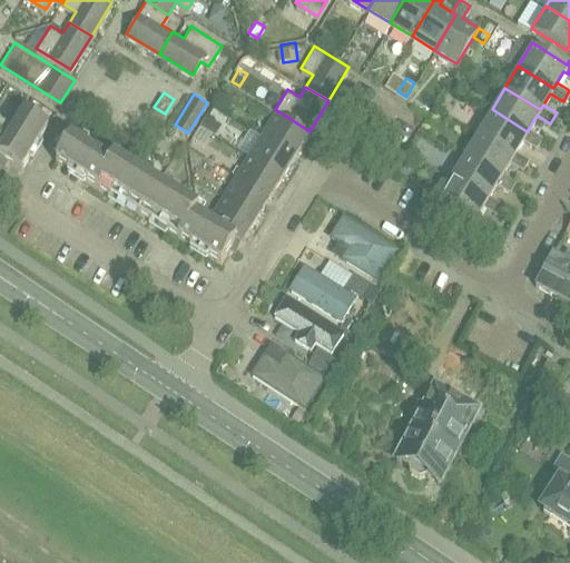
[(25,108),(15,124),(39,138),(48,124),(25,108)]
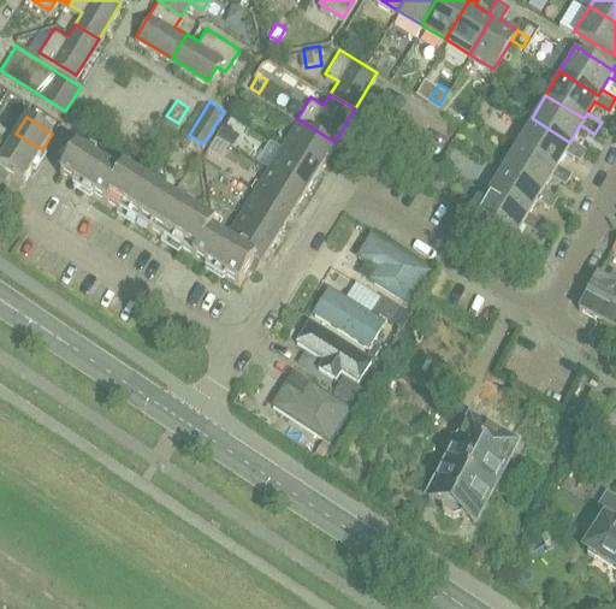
[(297,118),(283,141),(320,164),(335,142),(297,118)]
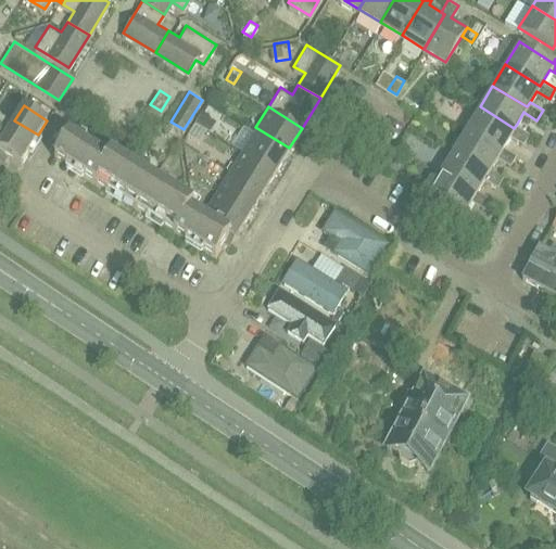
[(504,145),(510,133),(523,141),(529,130),(517,124),(514,128),(480,106),(466,129),(501,150),(504,145)]
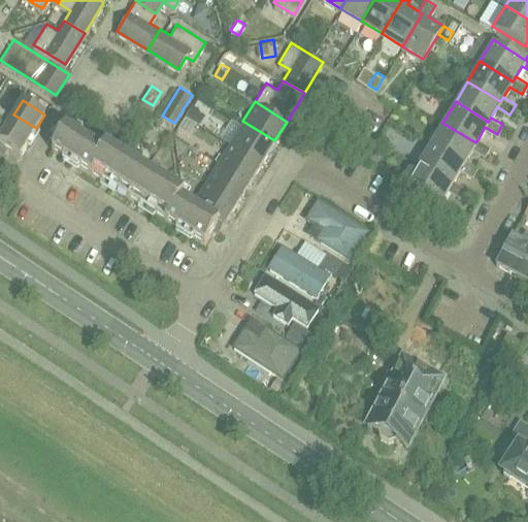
[(191,103),(186,112),(199,121),(205,111),(191,103)]
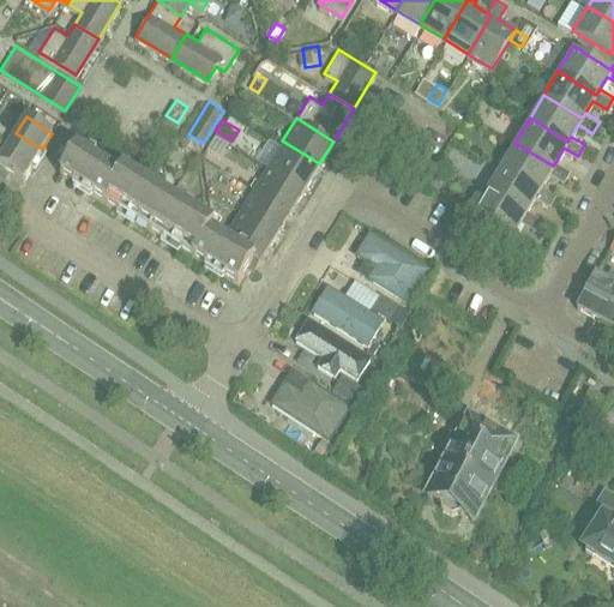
[(0,146),(11,130),(0,122),(0,146)]
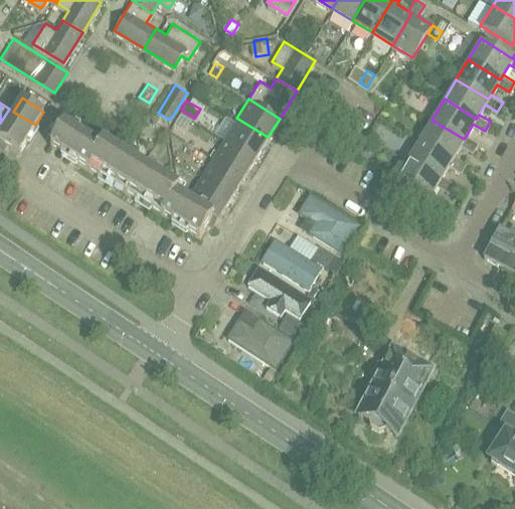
[(13,112),(6,124),(27,137),(35,125),(13,112)]
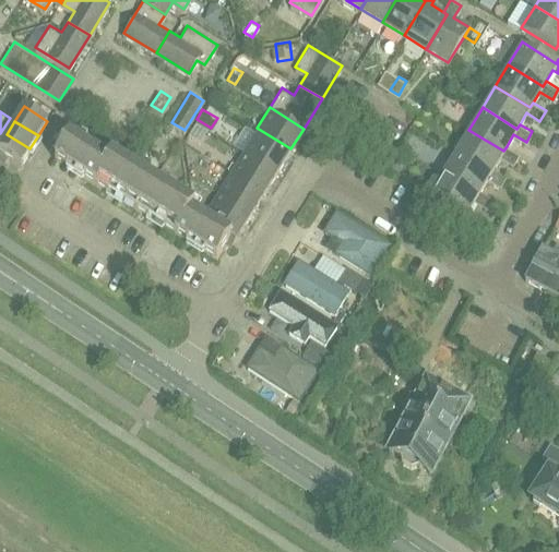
[(60,145),(54,155),(217,255),(225,242),(232,246),(237,236),(191,206),(193,202),(180,194),(185,189),(167,178),(164,183),(153,177),(142,170),(145,165),(128,154),(125,159),(111,152),(109,157),(81,139),(84,133),(67,122),(55,142),(60,145)]
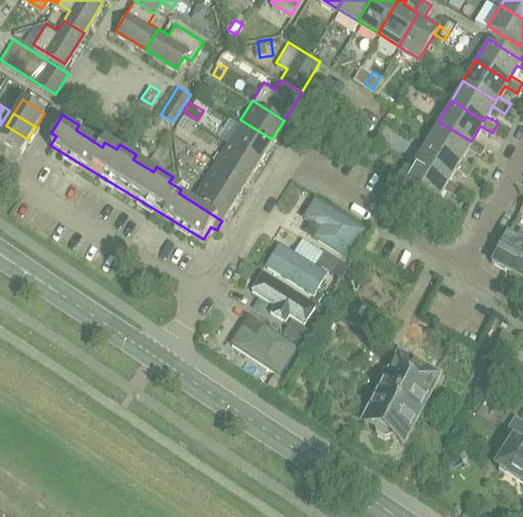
[(259,158),(272,139),(240,120),(228,139),(259,158)]
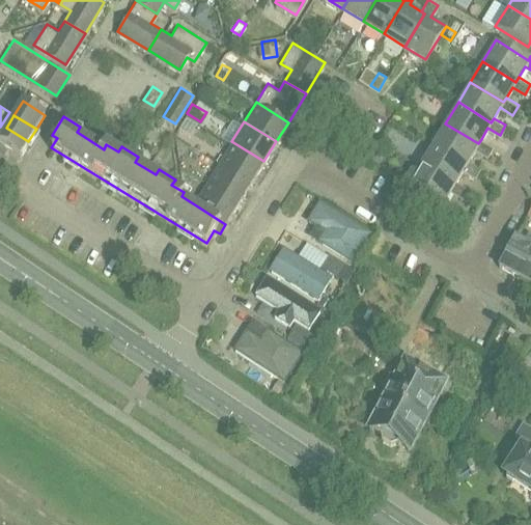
[(494,146),(481,139),(478,143),(445,123),(432,144),(466,164),(469,159),(475,148),(487,156),(494,146)]
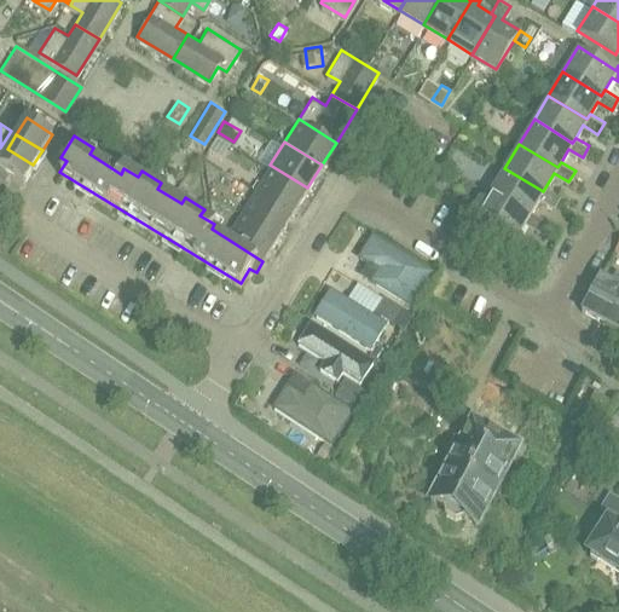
[(7,149),(0,159),(0,174),(5,178),(9,172),(23,180),(33,165),(7,149)]
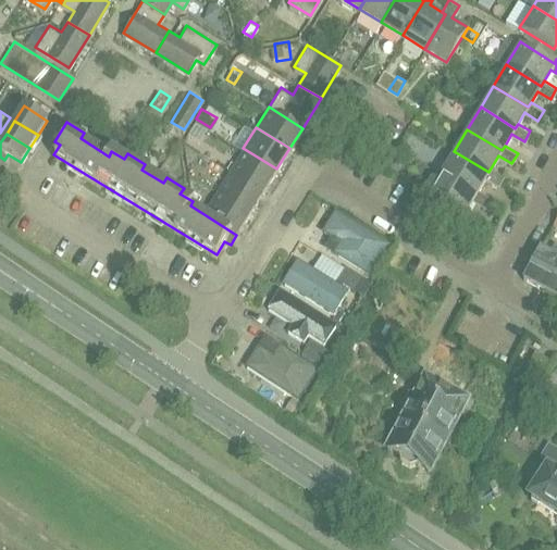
[(243,148),(231,169),(264,189),(276,169),(243,148)]
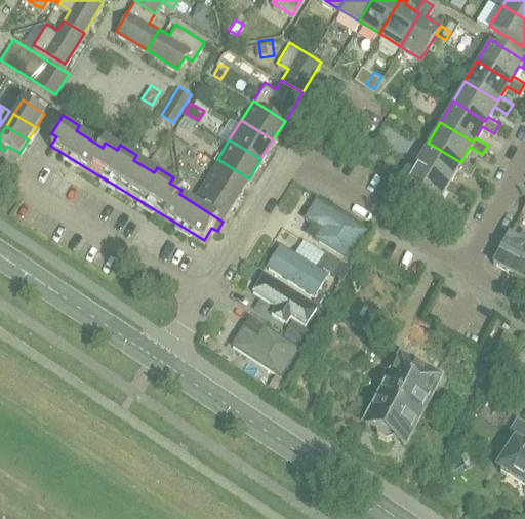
[(142,147),(134,143),(129,150),(137,155),(142,147)]
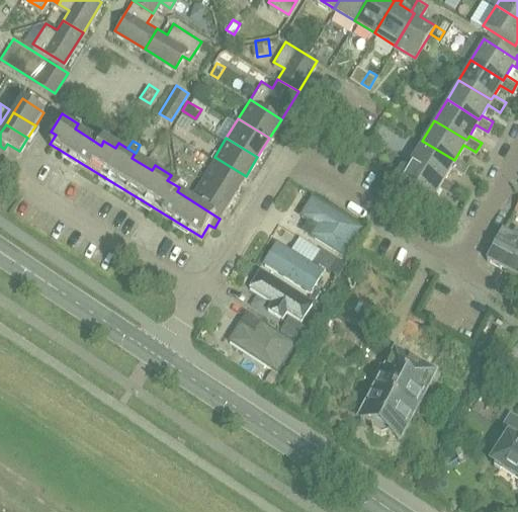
[(442,180),(445,175),(451,165),(463,172),(469,163),(457,155),(454,160),(422,141),(410,161),(442,180)]
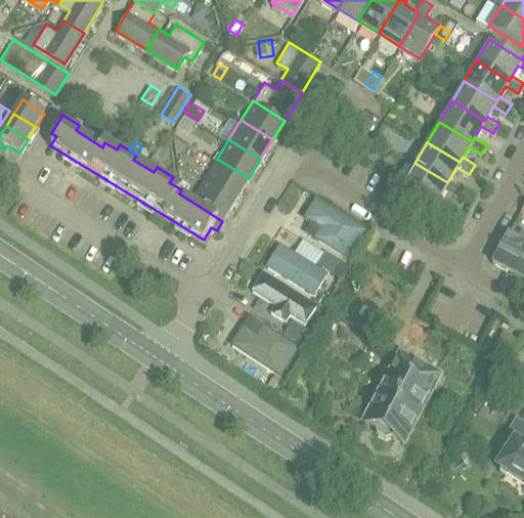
[(236,198),(249,178),(217,159),(205,178),(236,198)]
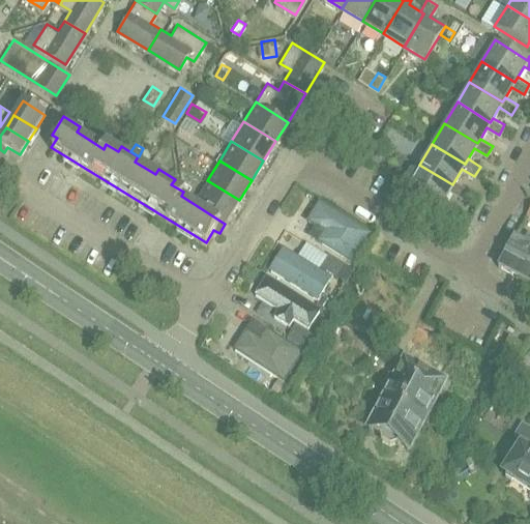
[(407,184),(440,205),(449,190),(462,197),(468,187),(455,179),(452,184),(419,165),(407,184)]
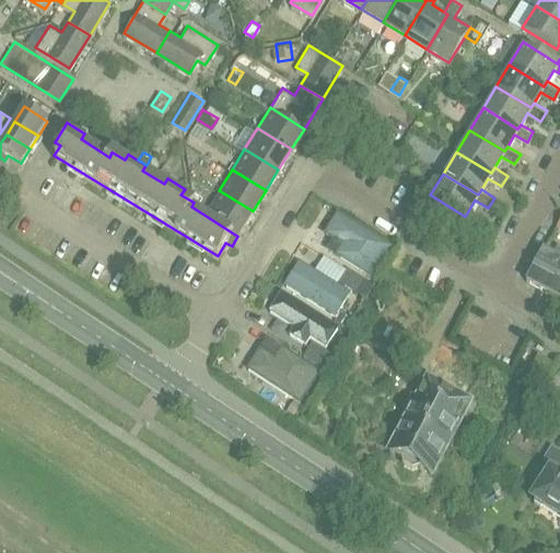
[(240,232),(253,211),(219,190),(206,210),(240,232)]
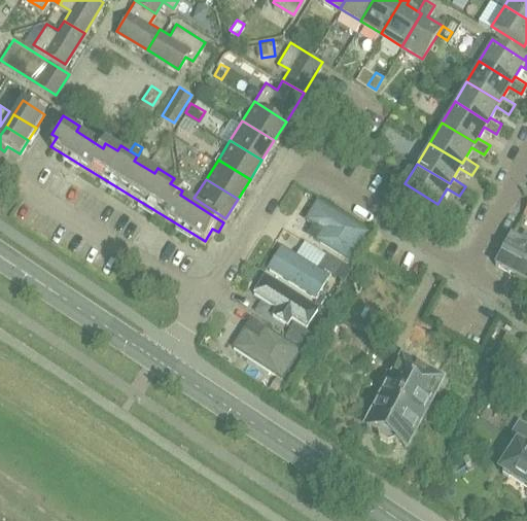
[(316,197),(303,217),(316,226),(311,234),(330,246),(335,240),(352,250),(365,229),(316,197)]
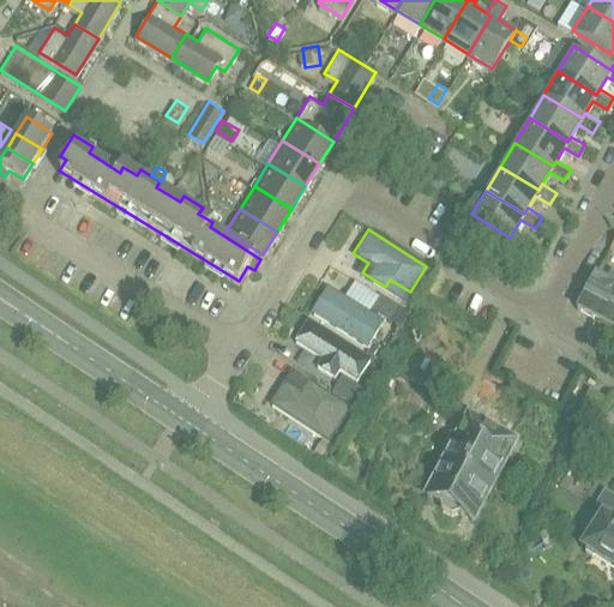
[(606,275),(595,269),(577,304),(597,314),(613,282),(613,264),(612,264),(606,275)]
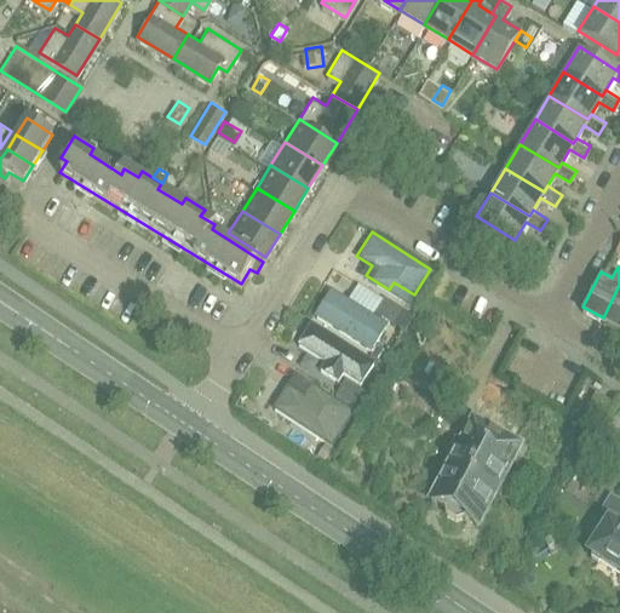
[(619,285),(603,318),(619,326),(619,285)]
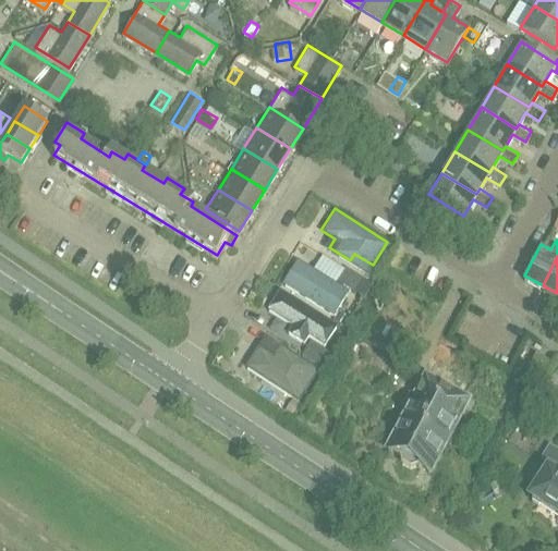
[(296,257),(282,281),(331,310),(346,288),(296,257)]
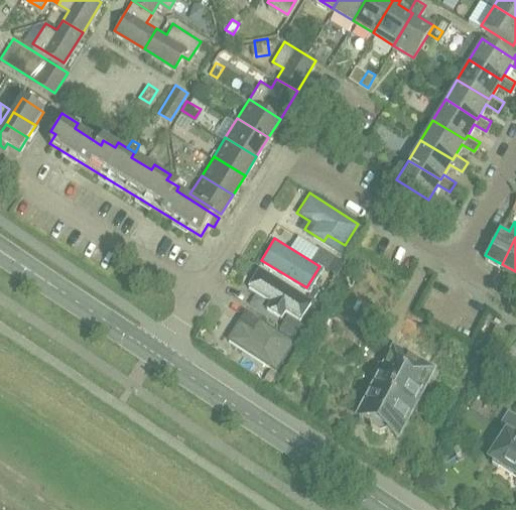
[(312,257),(328,266),(336,255),(319,245),(312,257)]
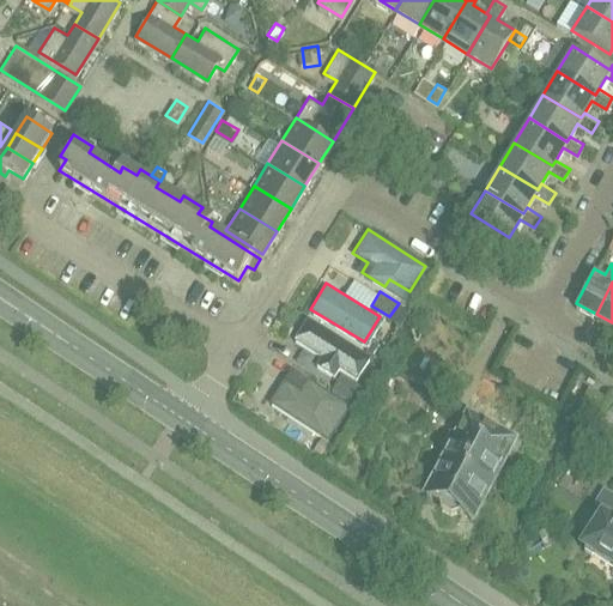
[(307,317),(292,339),(322,358),(317,365),(332,375),(338,367),(357,379),(370,357),(307,317)]
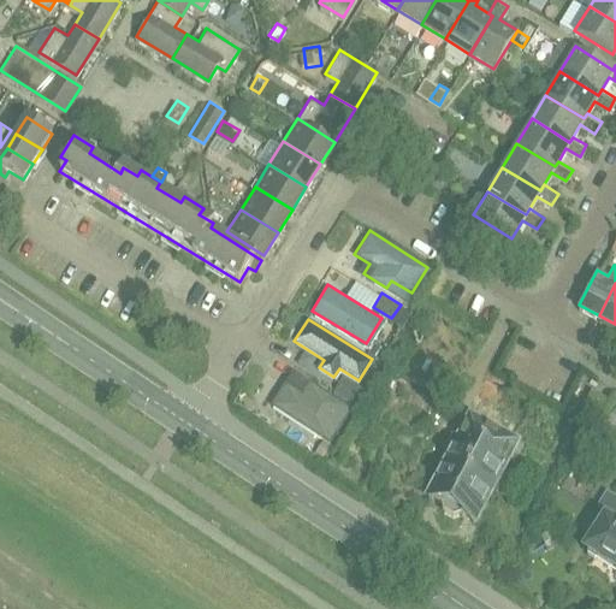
[(353,398),(361,384),(343,373),(338,379),(333,388),(353,400),(353,398)]
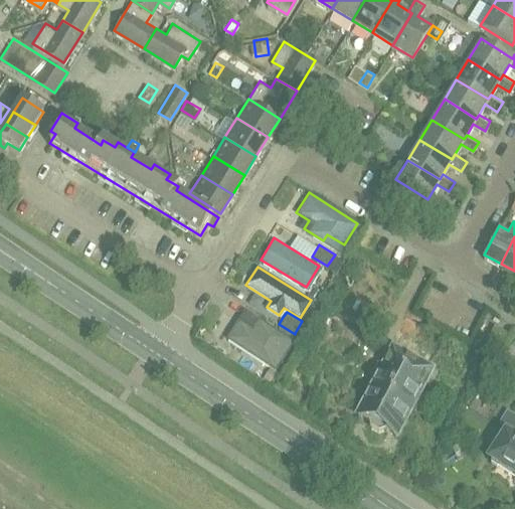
[(249,326),(236,318),(224,336),(273,366),(290,339),(255,317),(249,326)]
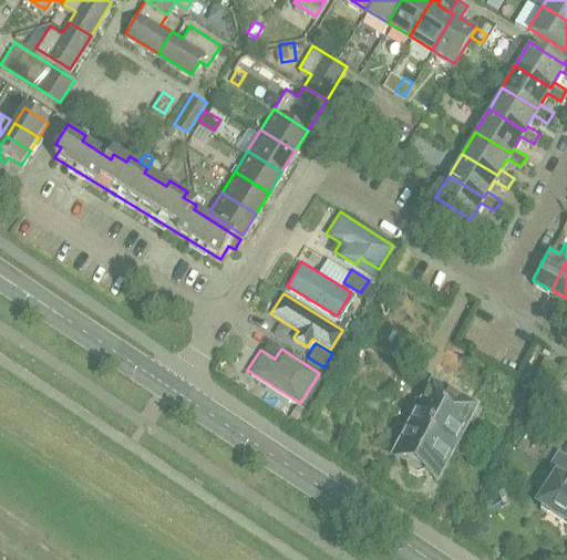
[(566,373),(557,385),(566,394),(566,373)]
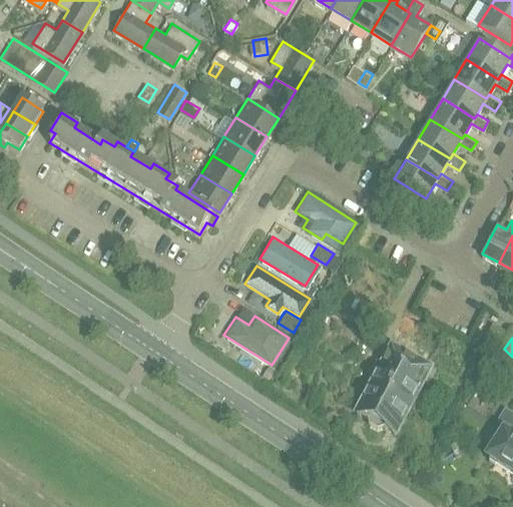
[(431,364),(393,345),(356,412),(369,417),(370,423),(377,427),(384,425),(395,432),(431,364)]
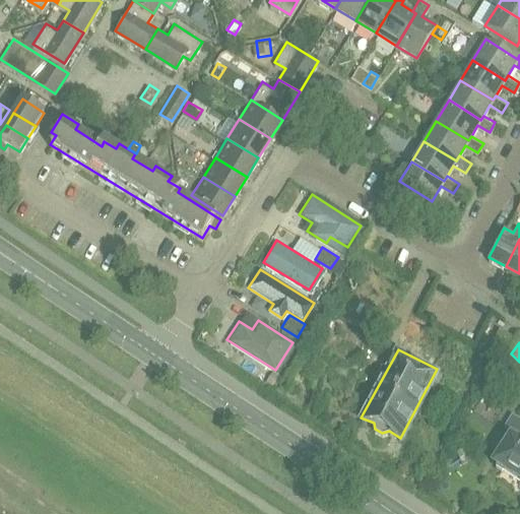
[(519,477),(519,440),(510,434),(493,460),(519,477)]
